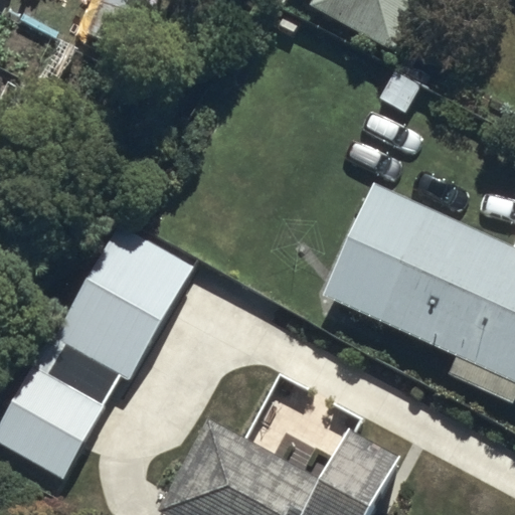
[(136,0),(100,0),(86,33),(115,47),(136,0)]
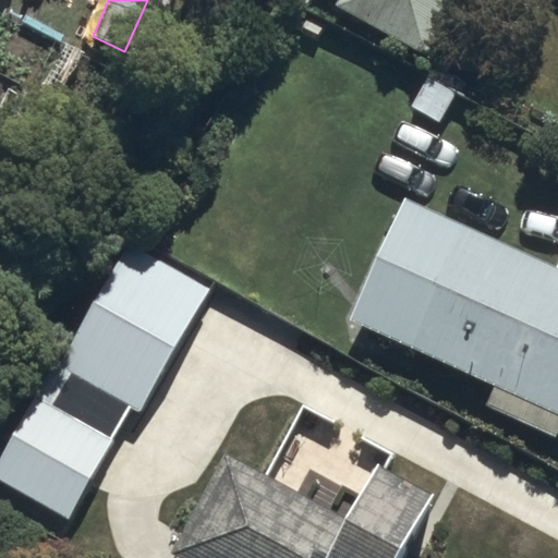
[(323,0),(428,62),(465,0),(323,0)]
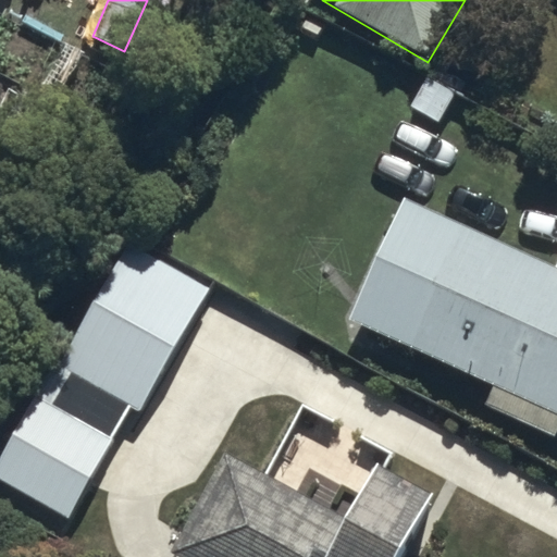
[(344,322),(556,418),(556,264),(400,195),(344,322)]
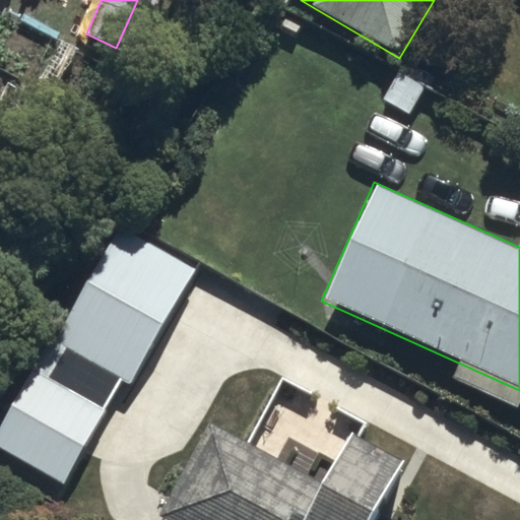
[(0,426),(0,447),(70,489),(200,269),(121,222),(0,426)]
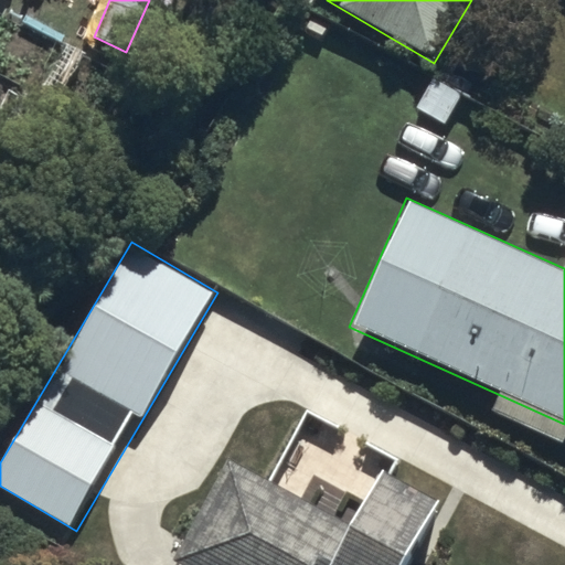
[(412,564),(448,503),(377,462),(345,516),(227,461),(179,564),(412,564)]
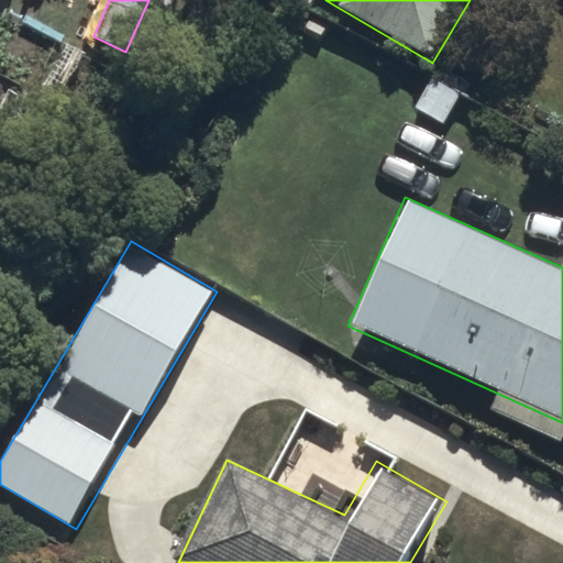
All buildings are outlined.
